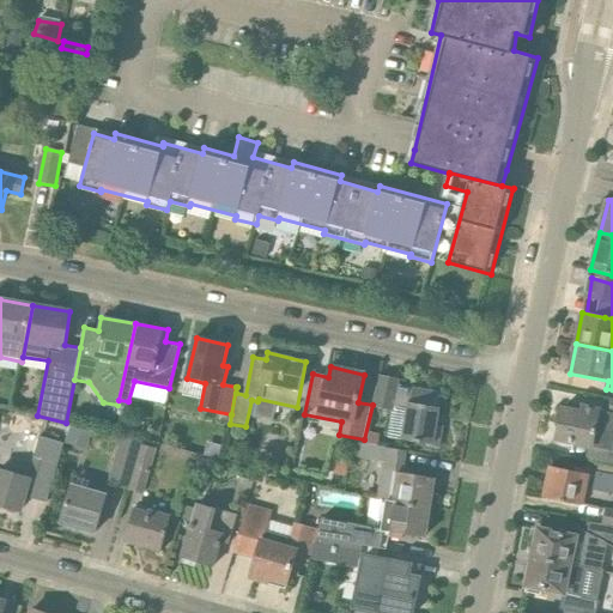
[(411,389),(398,387),(399,380),(377,376),(374,404),(396,407),(396,406),(407,408),(405,418),(393,417),(389,437),(401,439),(401,441),(428,444),(428,447),(439,449),(443,426),(436,426),(441,394),(411,388),(411,389)]
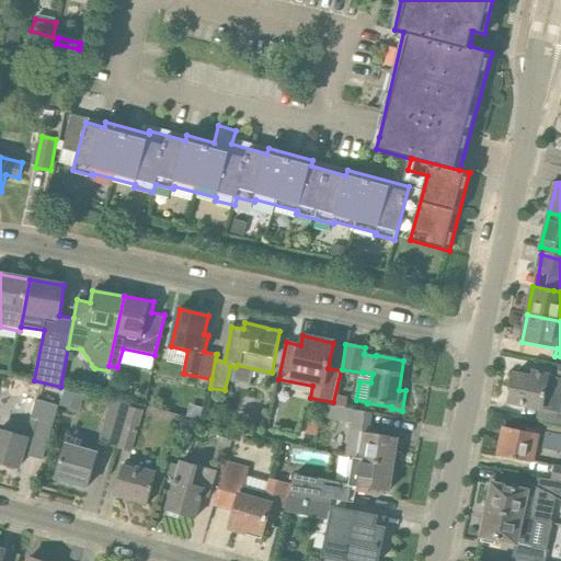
[(560,366),(558,377),(534,373),(533,378),(515,374),(510,402),(560,413),(560,410),(560,366)]
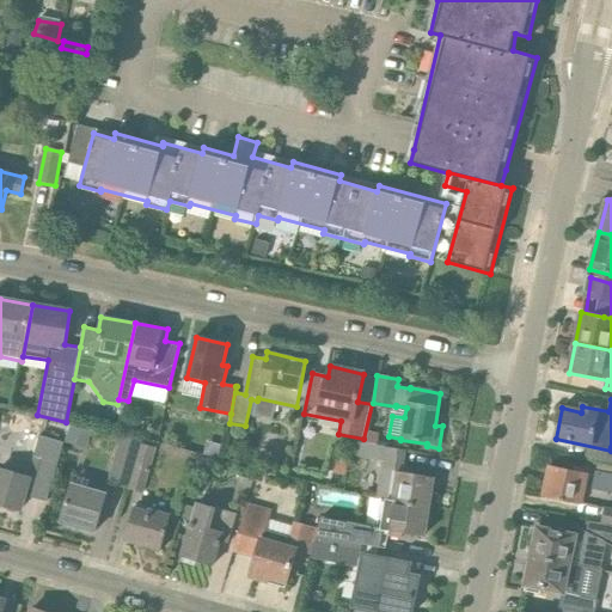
[(87,451),(92,433),(69,427),(65,445),(87,451)]
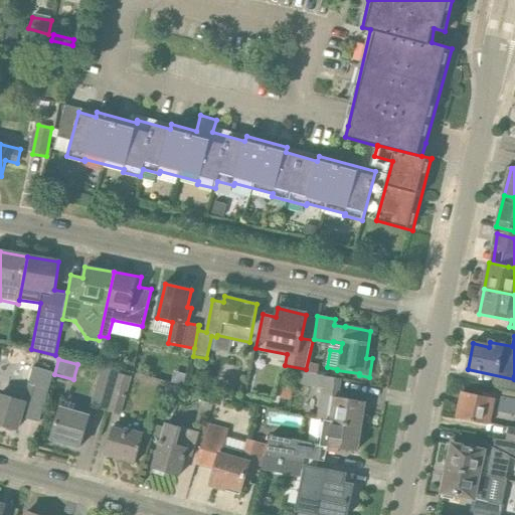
[(38,422),(52,372),(33,366),(27,385),(29,385),(25,400),(0,393),(0,423),(17,430),(20,417),(38,422)]
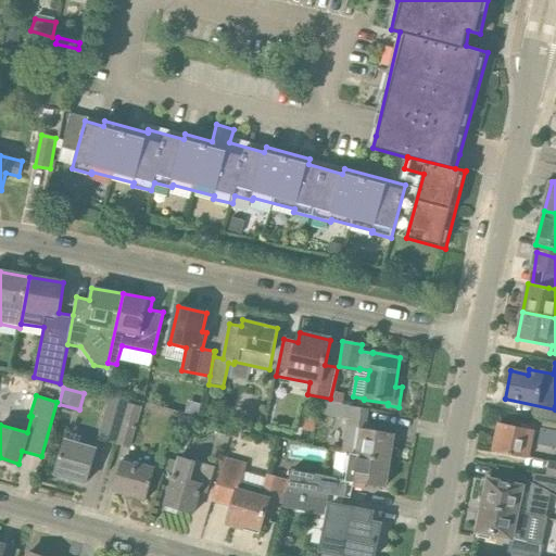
[(116,444),(128,404),(109,399),(98,440),(116,444)]
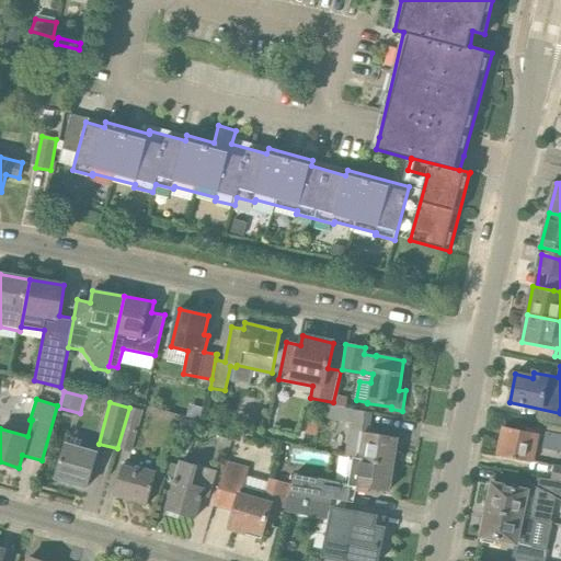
[(392,467),(398,438),(378,435),(378,432),(367,430),(369,412),(333,407),(331,419),(351,423),(345,456),(350,457),(350,458),(363,461),(392,467)]
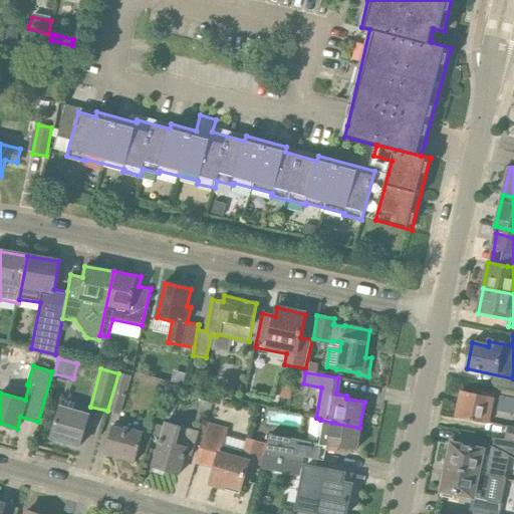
[(120,415),(132,376),(118,373),(107,411),(120,415)]
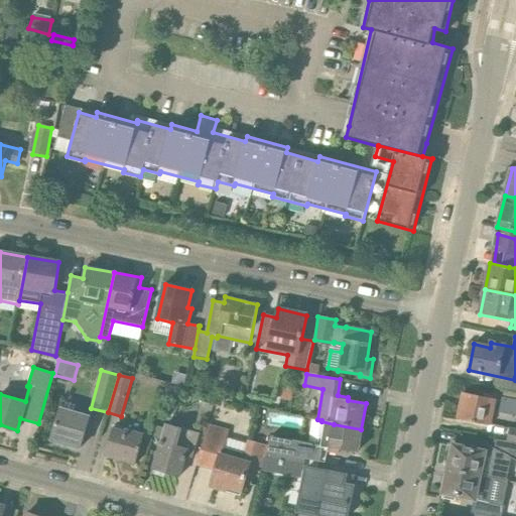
[(515,399),(496,396),(496,395),(486,393),(485,397),(464,393),(459,419),(492,426),(495,411),(515,415),(515,399)]
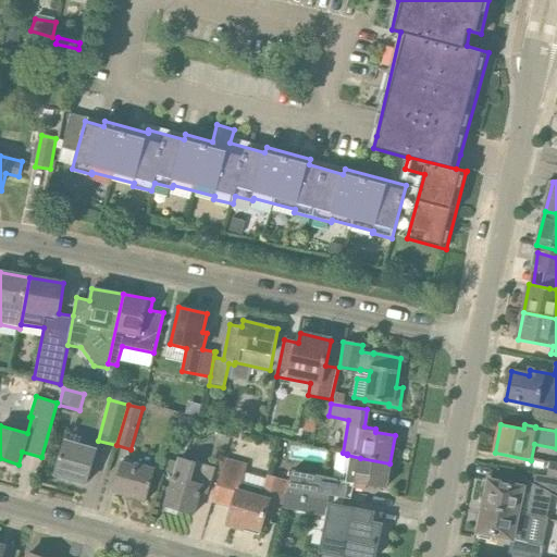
[(86,484),(97,448),(66,440),(56,474),(86,484)]
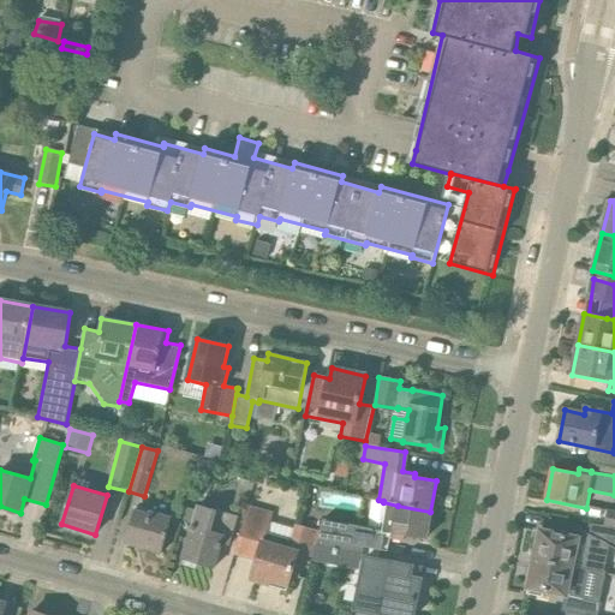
[(425,539),(430,512),(398,506),(383,502),(380,530),(324,519),(320,538),(364,548),(382,551),(384,537),(404,541),(405,536),(425,539)]
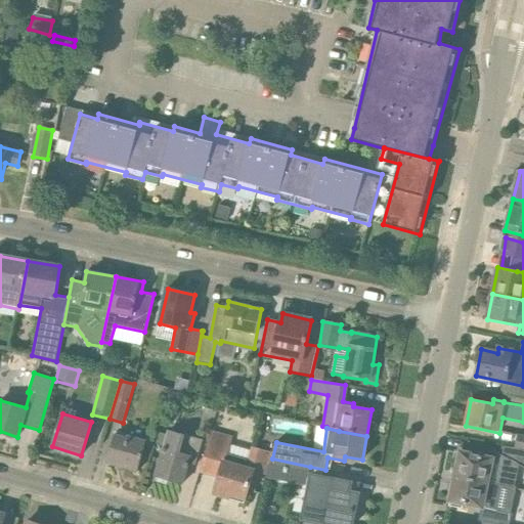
[(194,468),(203,442),(184,437),(184,435),(169,431),(156,477),(182,484),(188,466),(194,468)]
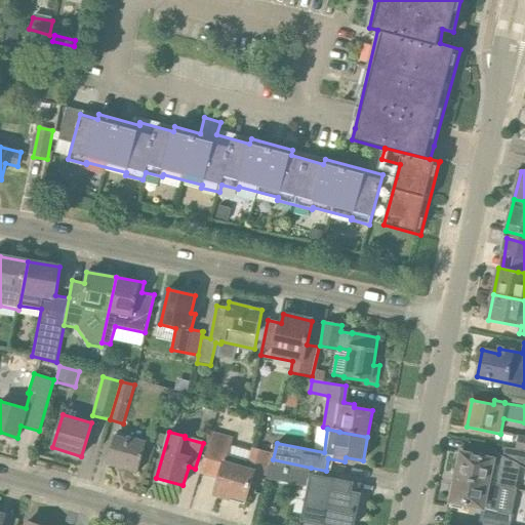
[(248,461),(228,456),(233,439),(213,434),(201,472),(220,479),(215,495),(229,499),(231,495),(245,500),(248,491),(254,493),(259,475),(267,476),(271,459),(273,454),(252,447),(248,461)]
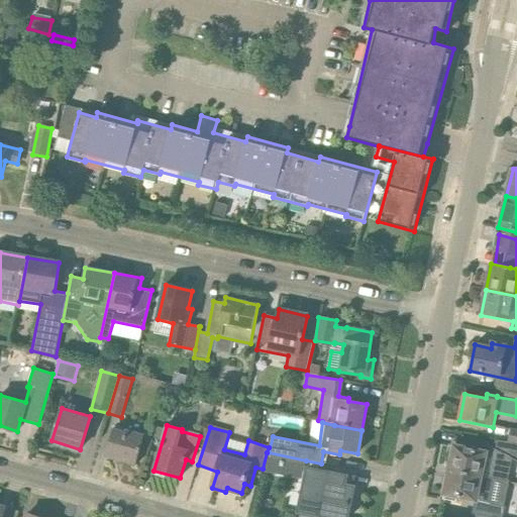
[(125,431),(114,428),(106,456),(136,466),(144,434),(126,429),(125,431)]
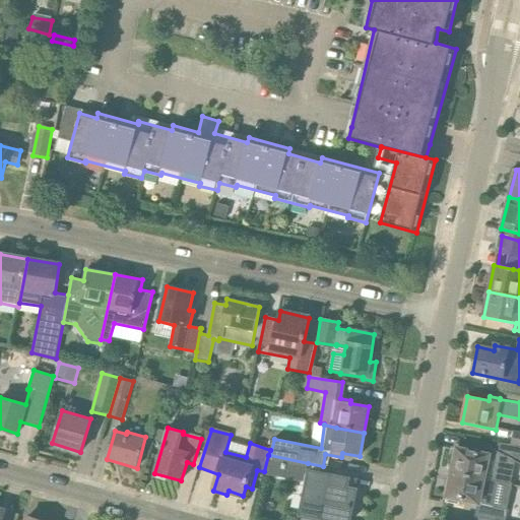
[(519,432),(514,431),(511,445),(519,447),(519,432)]
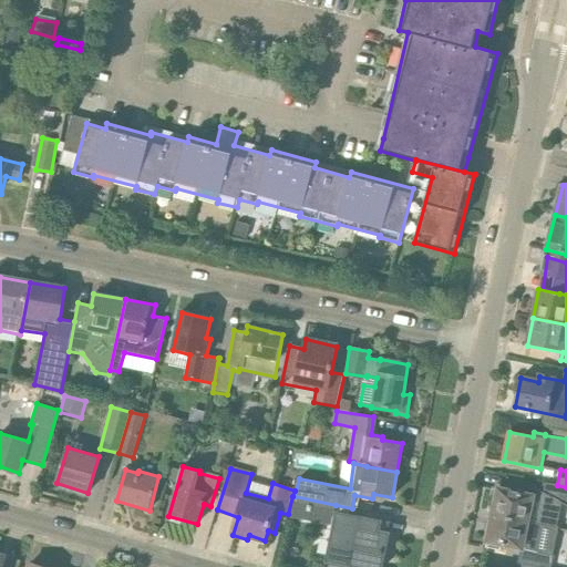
[(566,507),(566,487),(557,485),(544,483),(540,493),(537,490),(535,496),(498,488),(496,497),(492,496),(491,506),(494,506),(493,514),(558,528),(562,505),(566,507)]
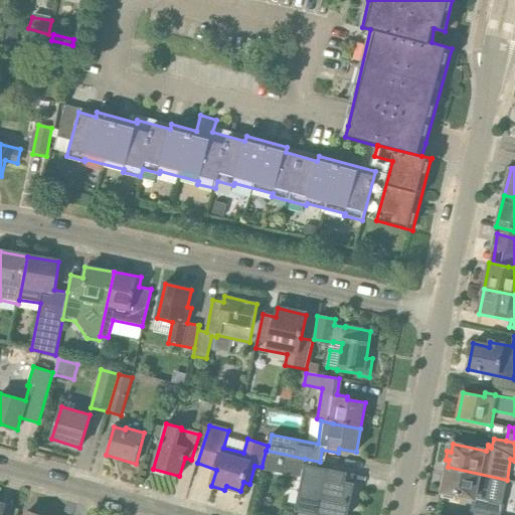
[(282,468),(303,472),(304,466),(305,459),(268,451),(266,451),(262,467),(261,470),(281,474),(282,468)]
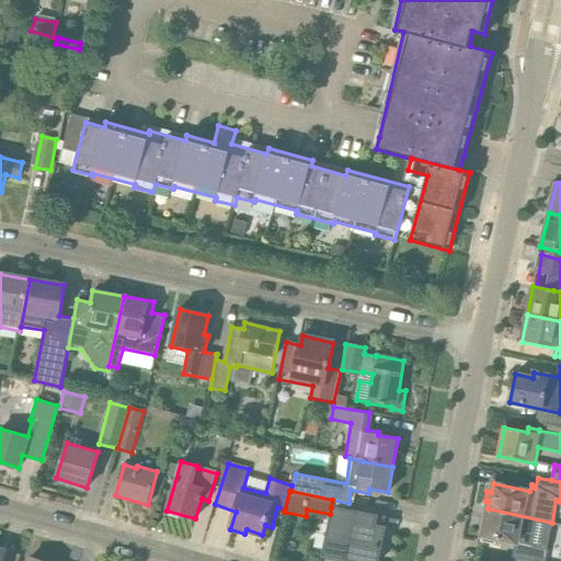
[(377,516),(331,507),(330,514),(320,560),(379,560),(385,531),(376,529),(377,516)]
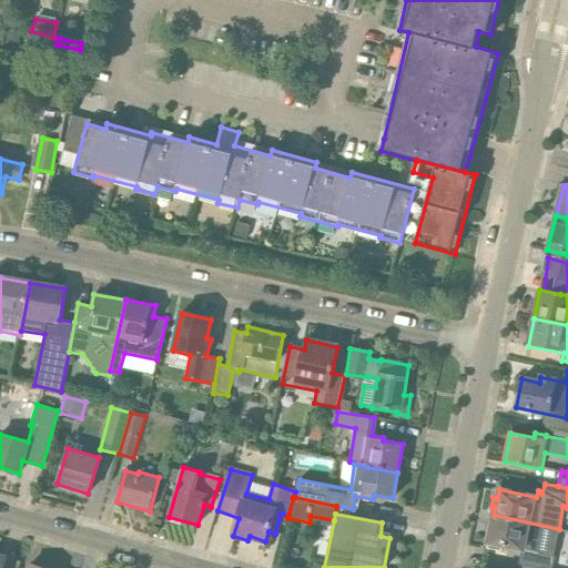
[(531,567),(553,567),(559,529),(494,515),(487,545),(521,551),(519,566),(531,567)]
